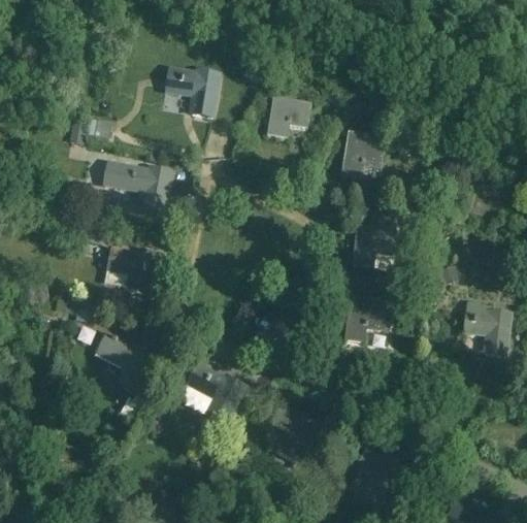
[(197,71),(180,69),(176,91),(193,94),(191,111),(210,115),(218,72),(197,69),(197,71)]
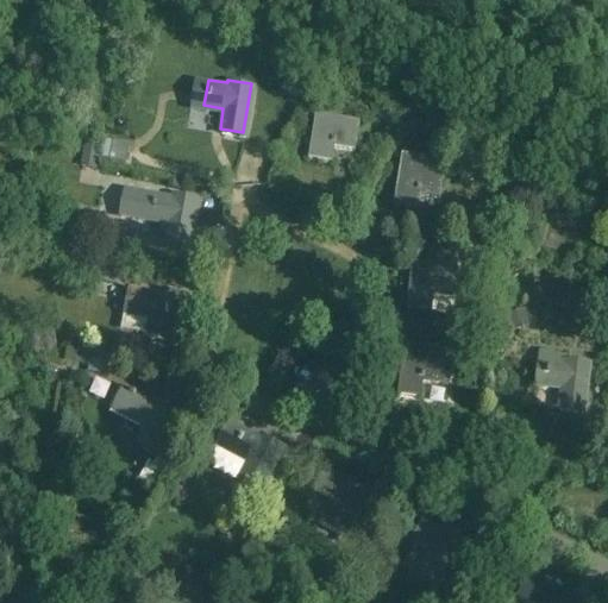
[(381,101),(376,110),(390,118),(395,108),(381,101)]
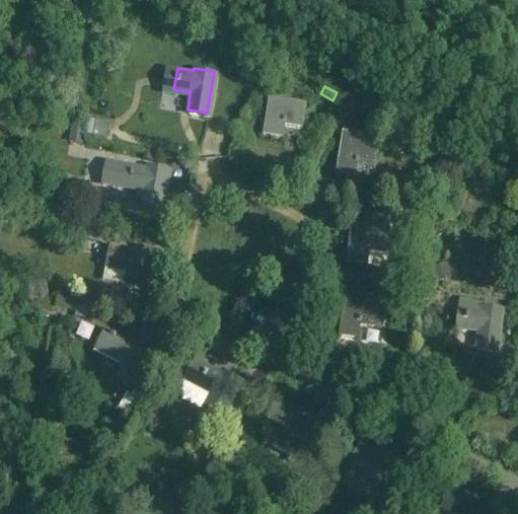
[(282,134),(282,133),(280,133),(282,121),(300,125),(304,105),(304,100),(268,93),(262,131),(282,134)]
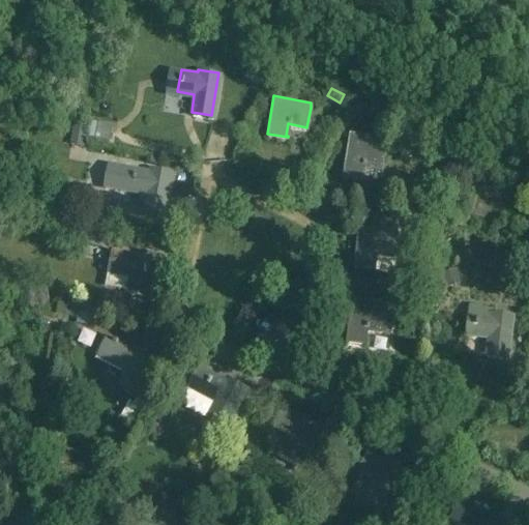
[(354,98),(350,111),(363,114),(366,103),(354,98)]
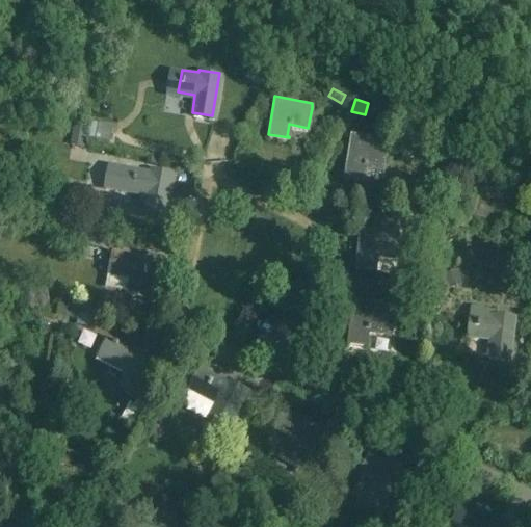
[(98,120),(95,135),(107,137),(111,121),(98,120)]
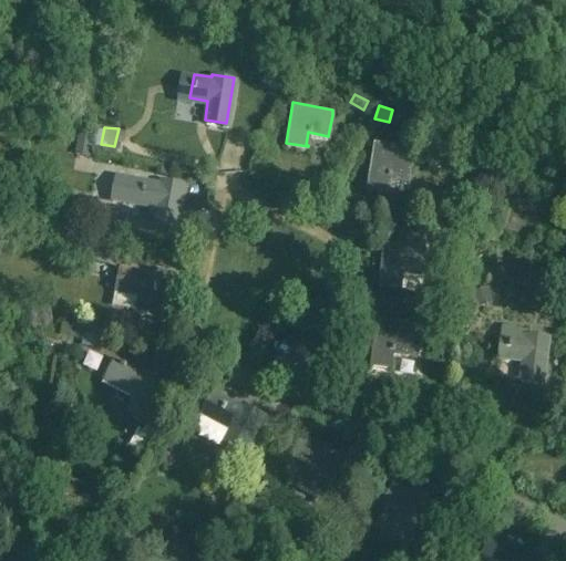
[(76,130),(73,151),(89,153),(92,132),(76,130)]
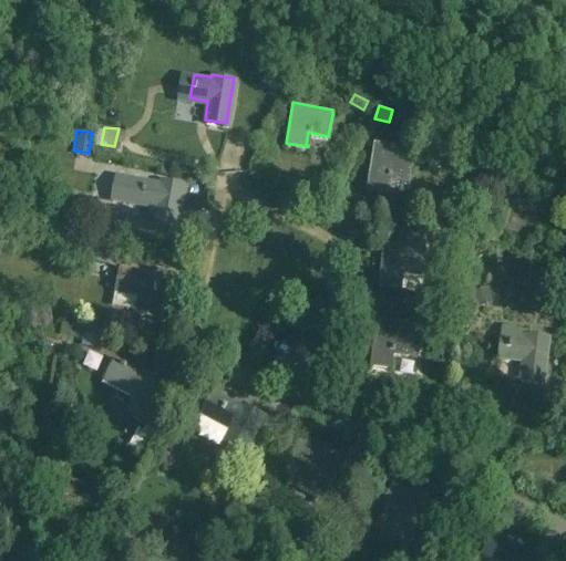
[(369,165),(366,187),(384,190),(384,189),(387,177),(404,179),(408,180),(411,158),(412,153),(413,145),(373,138),(372,146),(369,165)]
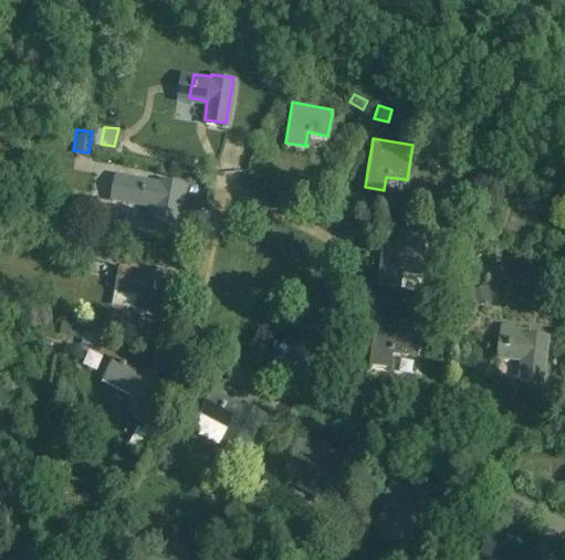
[(156,160),(155,169),(169,172),(171,162),(156,160)]
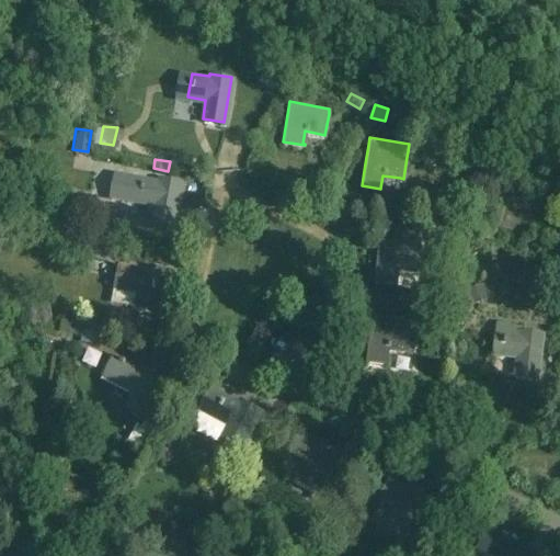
[(114,190),(117,172),(104,170),(102,188),(114,190)]
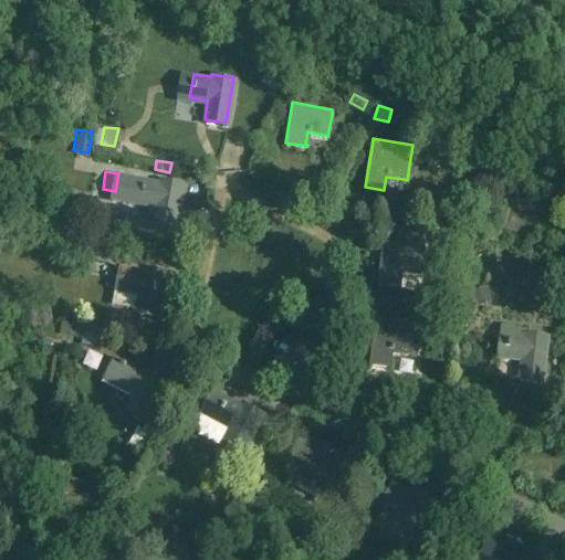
[(131,197),(131,199),(149,202),(146,221),(152,222),(174,226),(181,182),(160,178),(159,180),(135,176),(135,178),(131,197)]
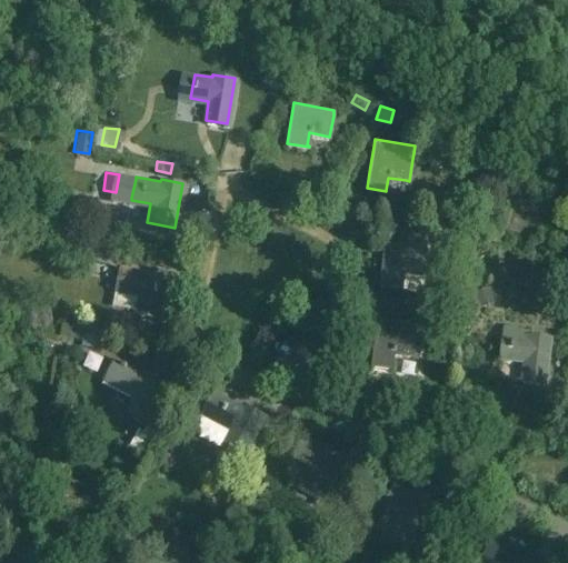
[(455,229),(439,230),(440,243),(456,242),(455,229)]
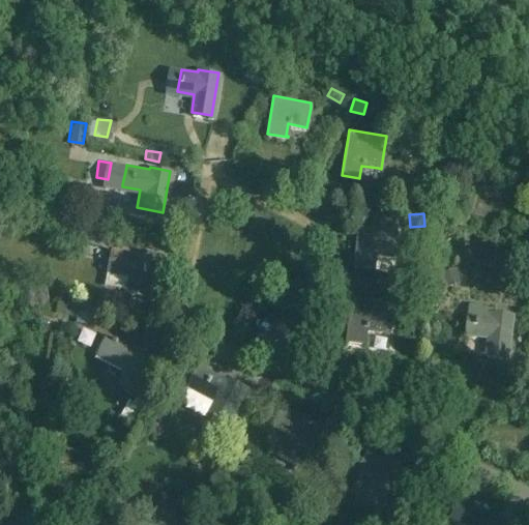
[(357,225),(353,263),(374,266),(375,253),(393,255),(397,222),(370,219),(369,227),(357,225)]
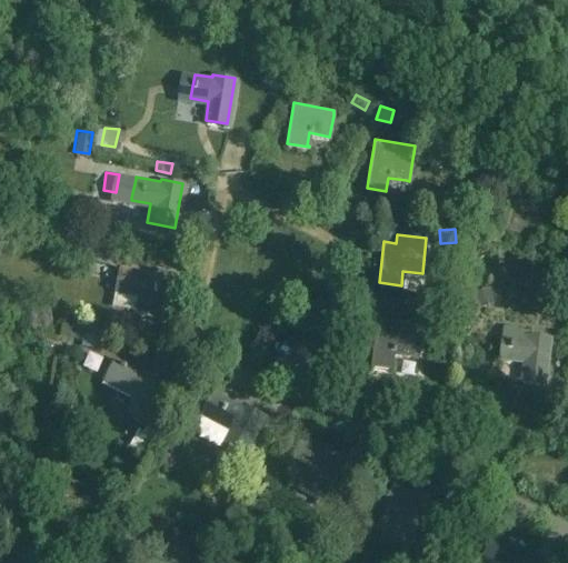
[(89,243),(87,257),(115,262),(117,249),(89,243)]
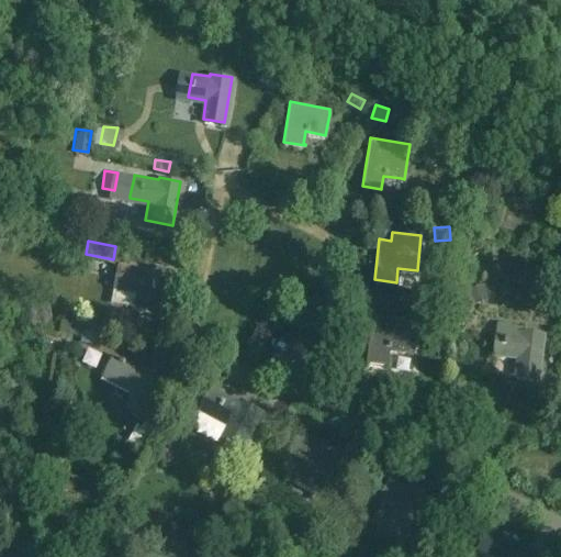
[(164,268),(143,264),(142,267),(125,264),(121,287),(138,290),(134,309),(156,312),(164,268)]
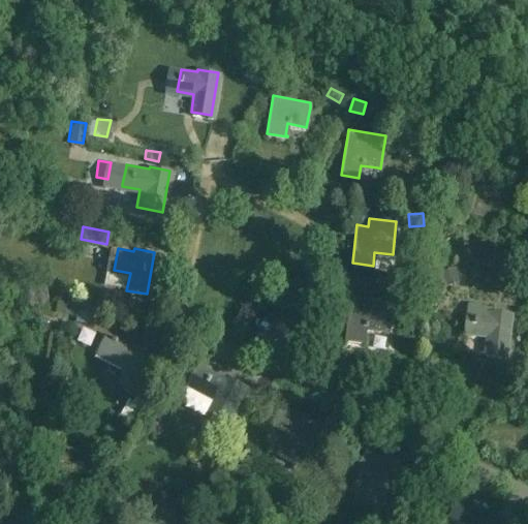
[(455,265),(436,271),(439,281),(458,275),(455,265)]
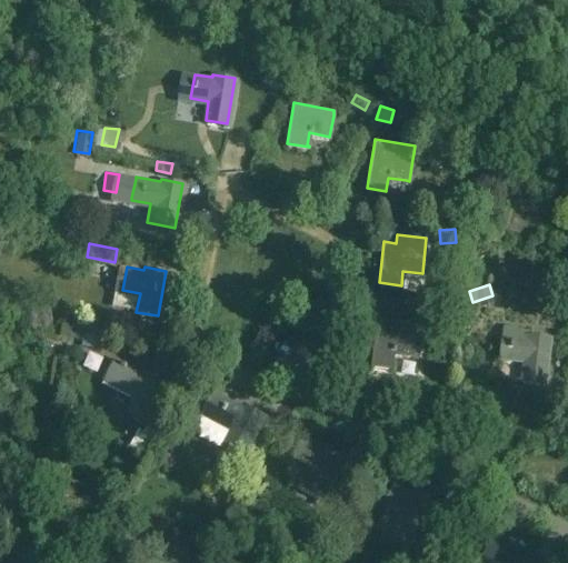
[(392,368),(392,365),(394,353),(412,355),(417,322),(376,317),(370,364),(392,368)]
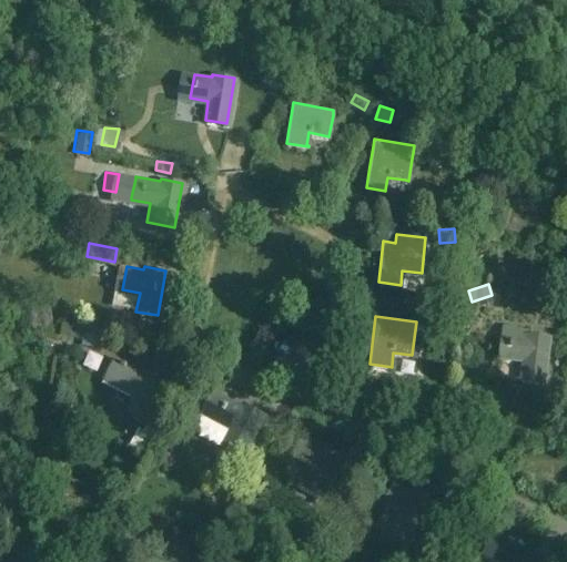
[(443,316),(441,328),(459,331),(462,319),(443,316)]
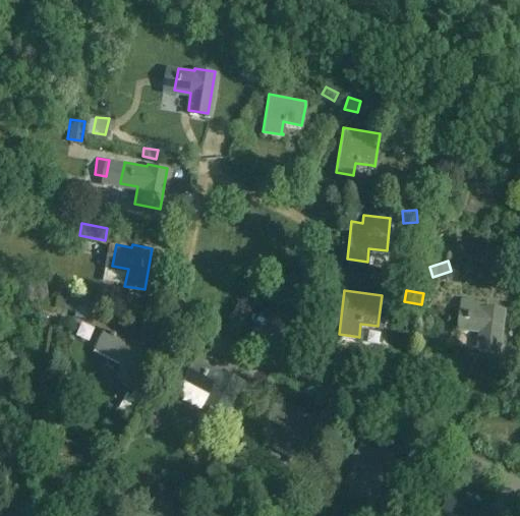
[(76,301),(73,313),(93,318),(95,305),(76,301)]
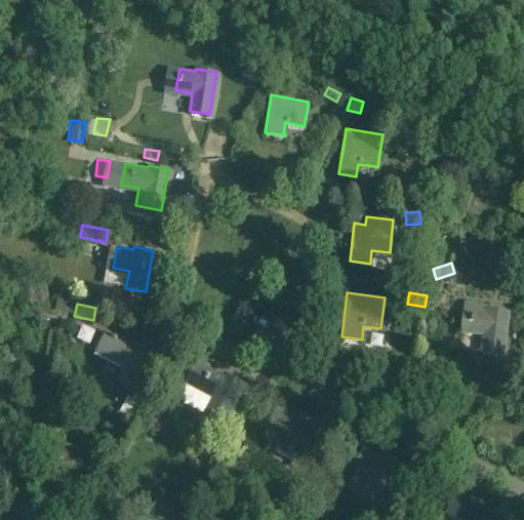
[(501,352),(504,331),(507,310),(486,308),(486,310),(470,308),(469,314),(467,329),(483,331),(481,350),(501,352)]
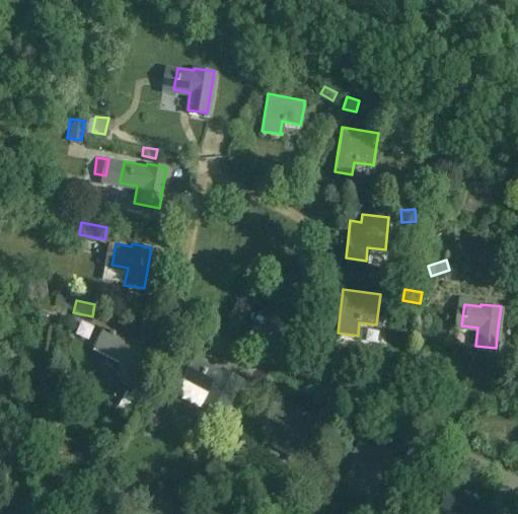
[(115,339),(112,344),(107,353),(122,360),(114,376),(132,385),(151,348),(133,339),(132,341),(106,327),(105,328),(118,335),(116,339),(115,339)]
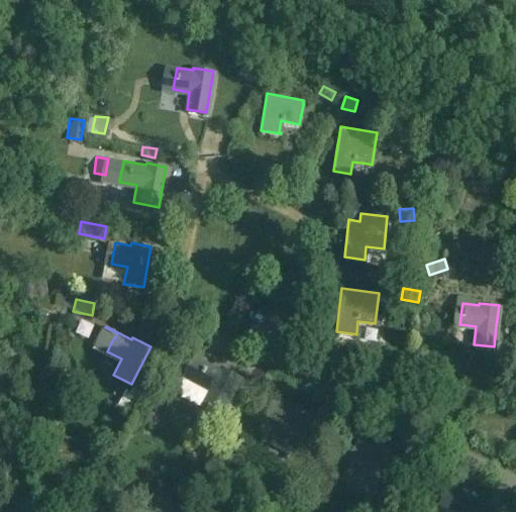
[(195,356),(185,376),(196,381),(210,389),(202,404),(219,413),(229,394),(238,377),(221,368),(220,370),(195,356)]
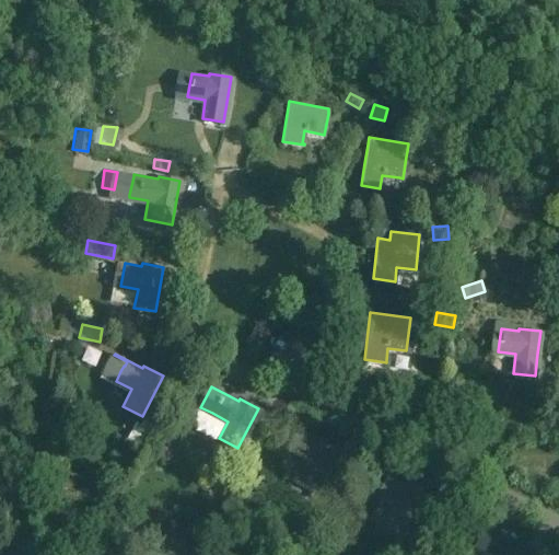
[(130,435),(141,441),(149,430),(137,423),(130,435)]
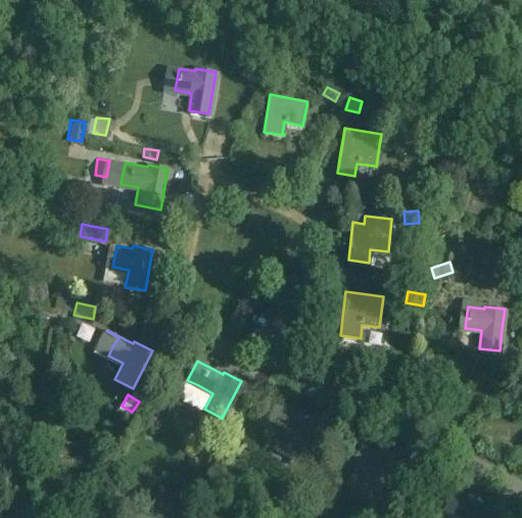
[(302,435),(304,437),(315,442),(325,424),(277,399),(268,417),(283,425),(277,438),(295,449),(302,435)]
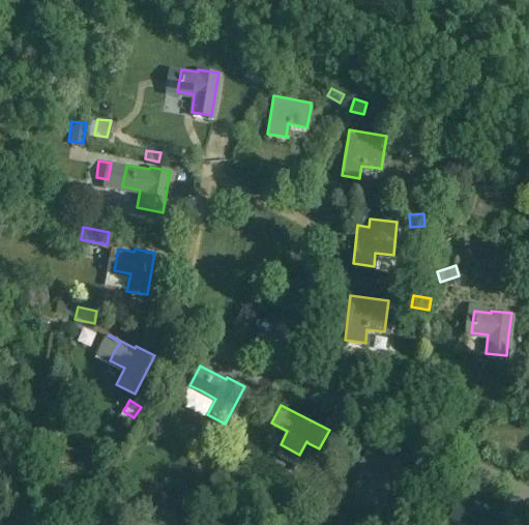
[(208,438),(204,445),(217,451),(222,445),(208,438)]
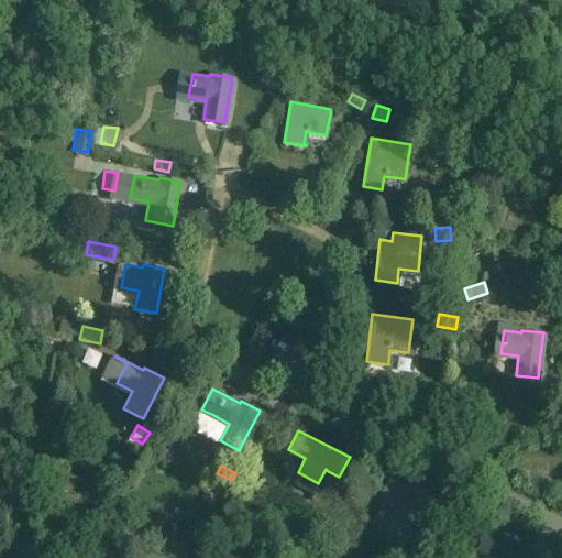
[(216,476),(210,485),(224,493),(230,483),(216,476)]
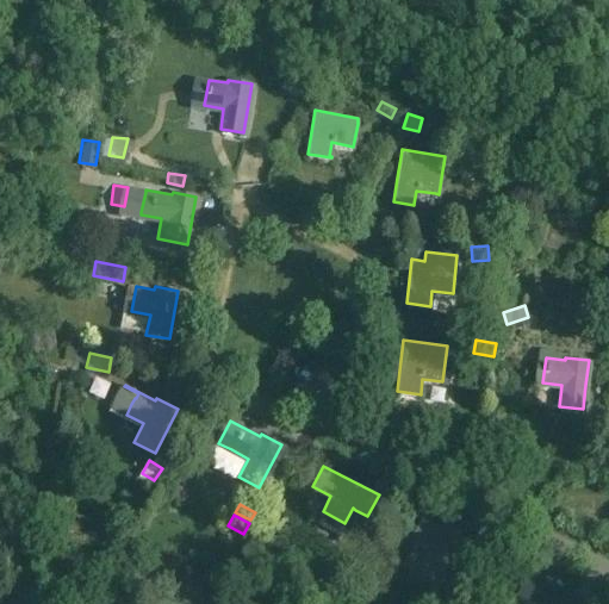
[(580,603),(583,601),(527,572),(516,593),(535,603),(533,603),(580,603)]
